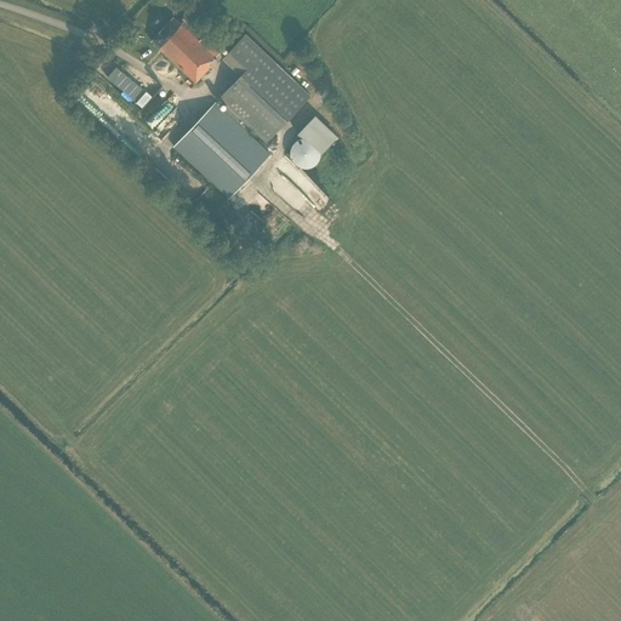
[(197,84),(211,67),(209,66),(220,55),(203,39),(199,41),(188,32),(192,28),(198,21),(189,13),(183,20),(184,22),(182,26),(174,18),(152,41),(197,84)]
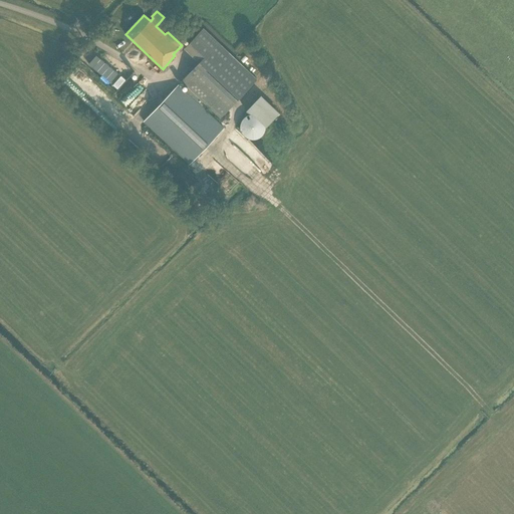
[(185,48),(200,62),(182,81),(189,87),(185,91),(179,85),(144,122),(190,165),(224,129),(204,109),(207,105),(221,118),(257,80),(204,29),(185,48)]
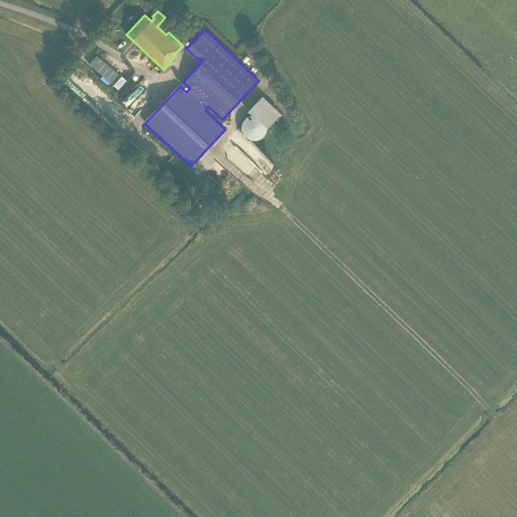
[(80,63),(95,75),(106,60),(89,45),(84,53),(87,55),(80,63)]
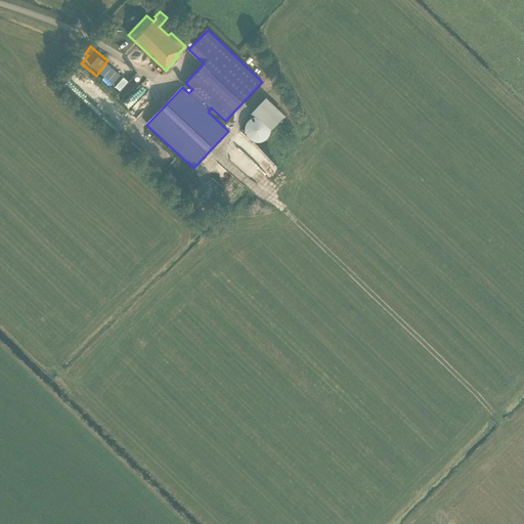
[(257,117),(271,131),(286,116),(266,98),(251,114),(257,117)]
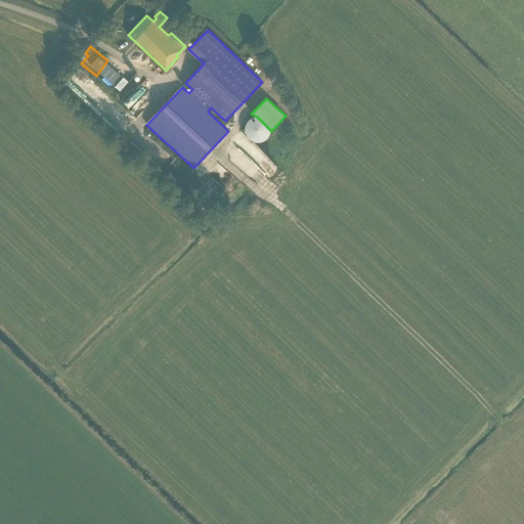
[(248,159),(238,167),(249,178),(255,173),(251,168),(254,165),(248,159)]
